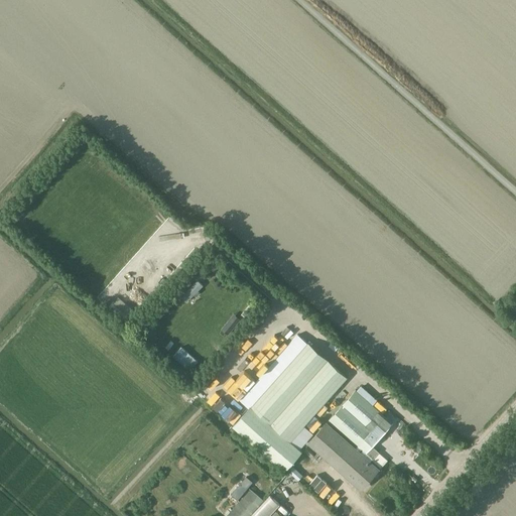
[(298,334),(240,398),(250,407),(233,426),(284,472),(302,450),(300,448),(313,433),(304,425),(348,377),(298,334)]
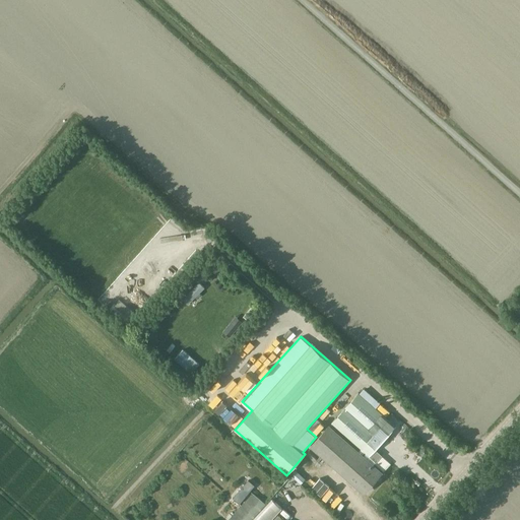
[(175,356),(191,372),(200,363),(184,347),(175,356)]
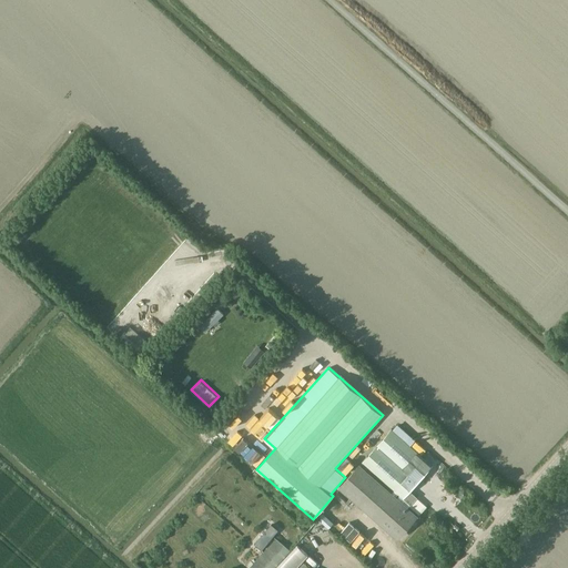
[(432,465),(409,445),(414,440),(397,426),(393,430),(392,429),(363,462),(404,498),(411,504),(416,497),(409,492),(432,465)]
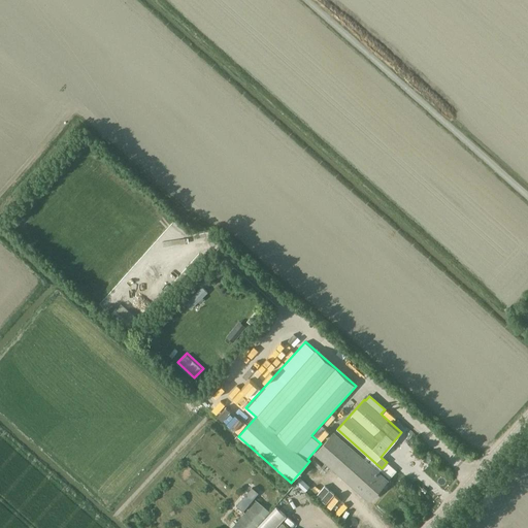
[(326,428),(318,435),(321,438),(328,431),(326,428)]
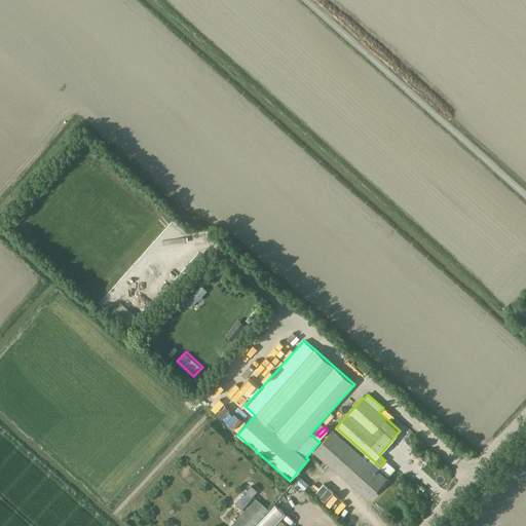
[(368,497),(385,478),(332,431),(314,451),(368,497)]
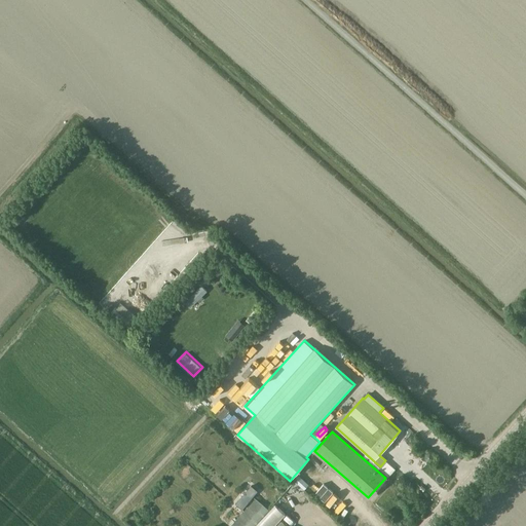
[(318,489),(316,492),(331,505),(340,496),(332,489),(334,486),(328,481),(316,471),(308,480),(318,489)]
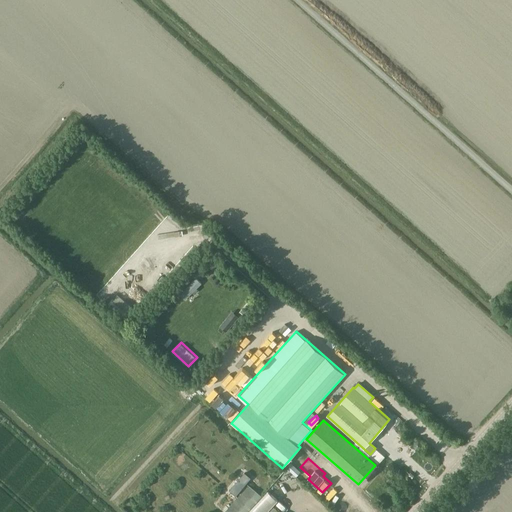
[(372,497),(391,480),(382,471),(364,488),(372,497)]
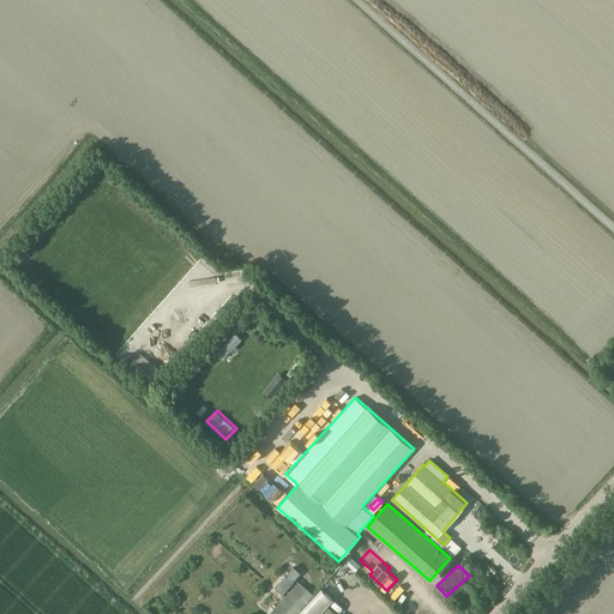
[(298,581),(282,599),(277,605),(269,613),(286,613),(307,590),(298,581)]
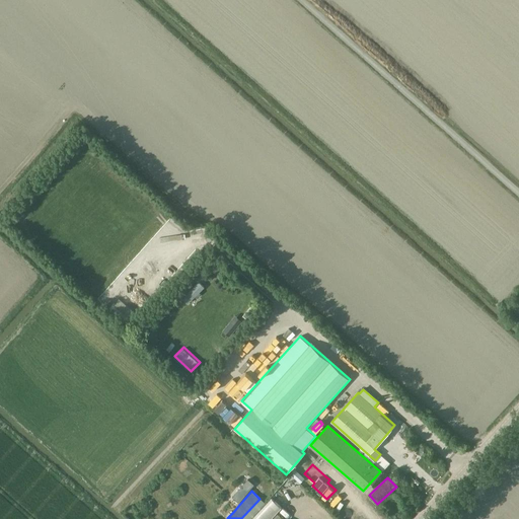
[(344,497),(336,507),(340,511),(349,501),(344,497)]
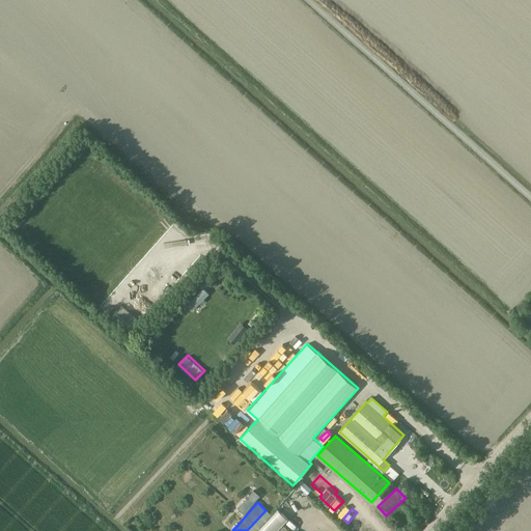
[(288,530),(285,527),(274,516),(259,530),(288,530)]
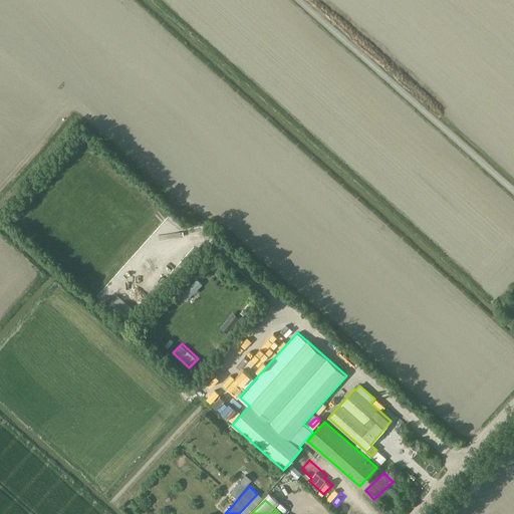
All buildings are outlined.
